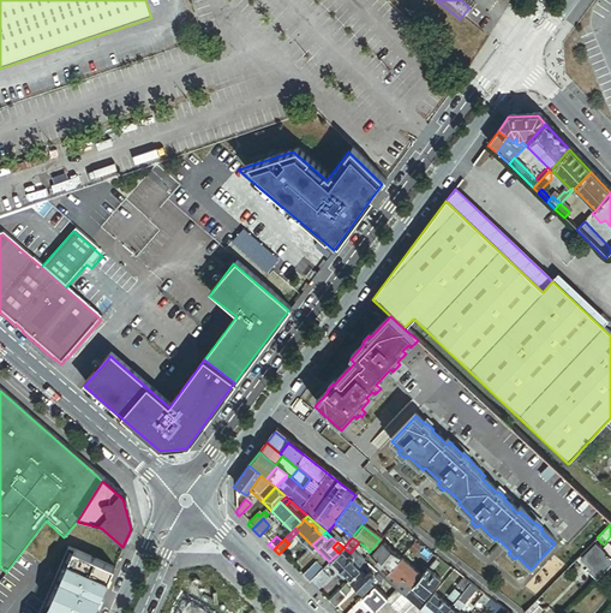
[(363,559),(370,552),(359,542),(352,551),(363,559)]
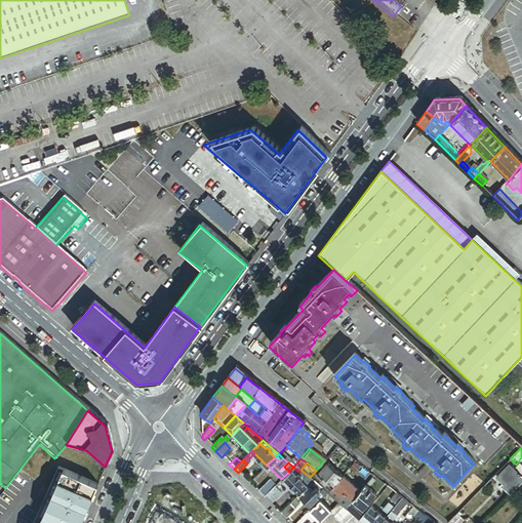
[(326,485),(331,489),(332,487),(340,478),(325,465),(316,476),(320,480),(318,483),(322,486),(324,488),(326,485)]
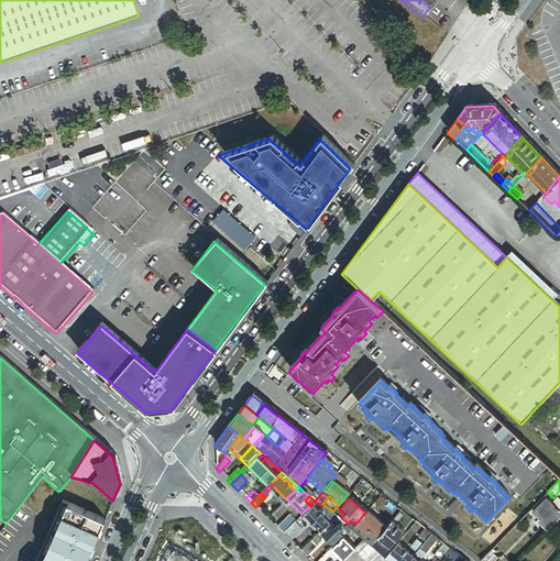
[(559,504),(555,499),(549,506),(558,514),(559,510),(559,504)]
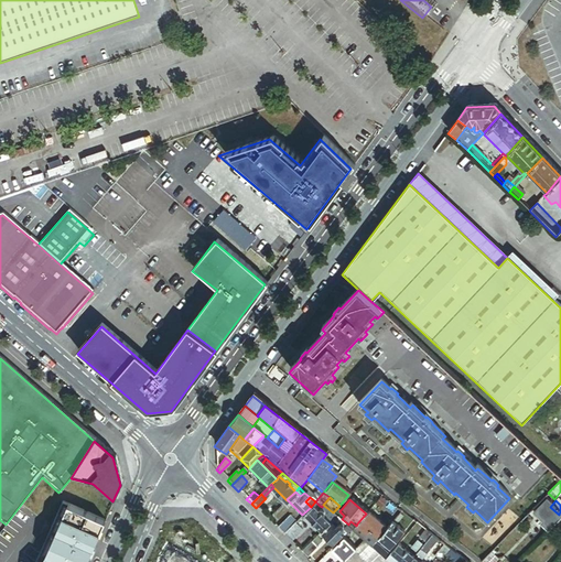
[(537,525),(545,532),(560,517),(559,515),(550,507),(545,501),(530,516),(538,523),(537,525)]
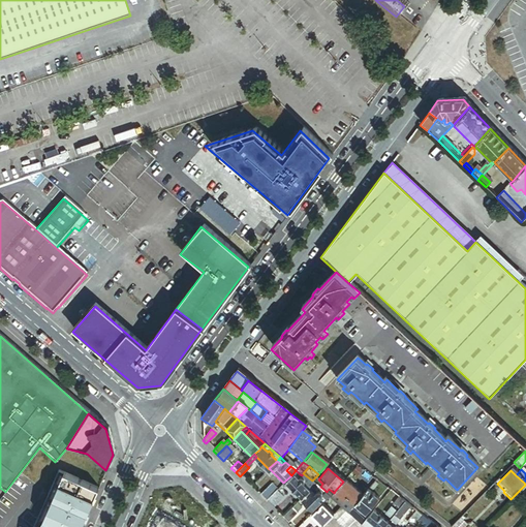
[(80,526),(96,491),(55,472),(30,526),(80,526)]
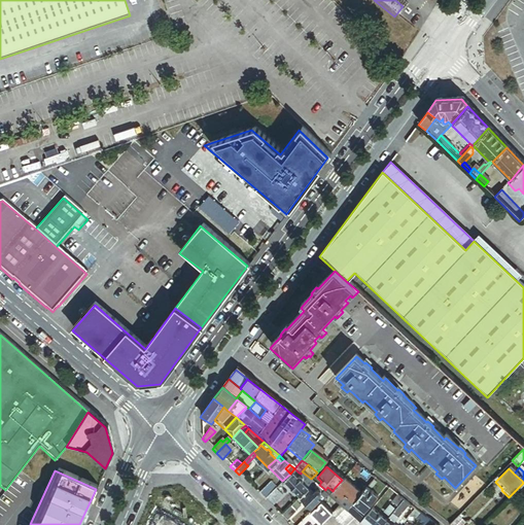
[(290,474),(282,481),(299,497),(307,490),(303,485),(300,483),(300,482),(301,482),(301,481),(301,480),(301,479),(301,478),(300,478),(300,477),(299,477),(298,477),(297,477),(295,477),(294,478),(293,477),(290,474)]
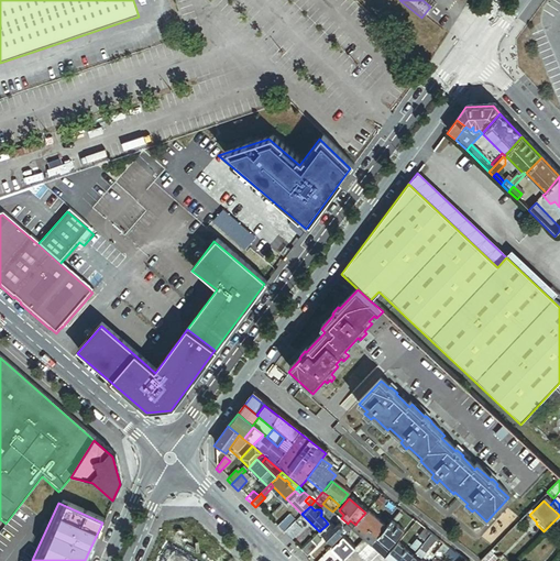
[(333,517),(330,515),(327,512),(325,514),(326,515),(324,518),(328,524),(333,517)]
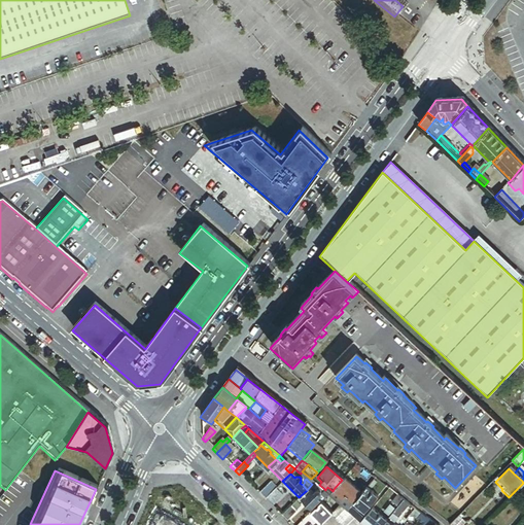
[(342,480),(334,489),(349,502),(357,492),(342,480)]
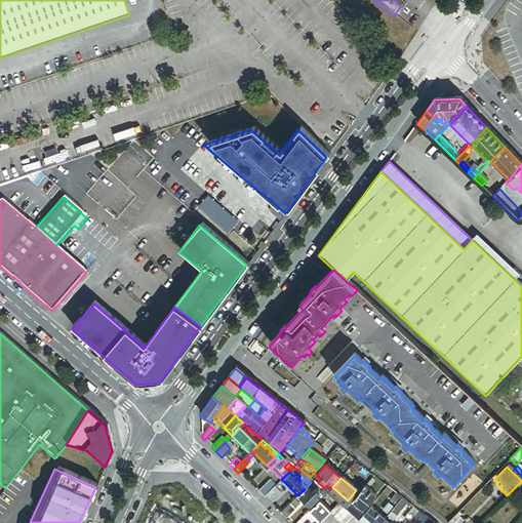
[(370,479),(364,486),(367,488),(372,482),(370,479)]
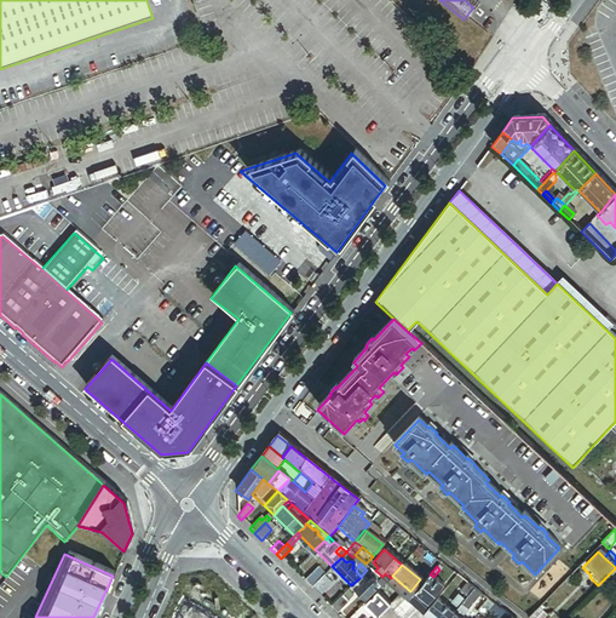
[(310,589),(322,576),(316,570),(303,582),(310,589)]
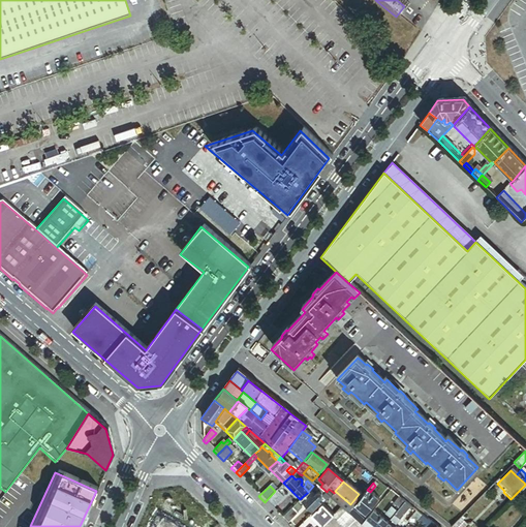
[(320,504),(327,498),(321,493),(313,486),(308,492),(313,496),(315,494),(316,494),(317,493),(318,494),(319,495),(319,496),(319,497),(316,499),(320,504)]
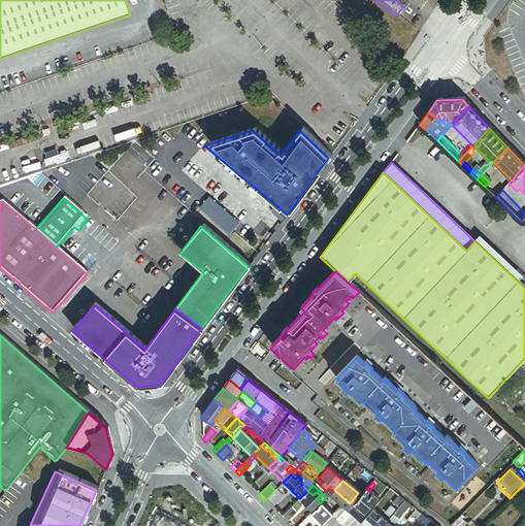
[(328,498),(330,495),(326,491),(324,489),(321,492),(326,497),(328,498)]
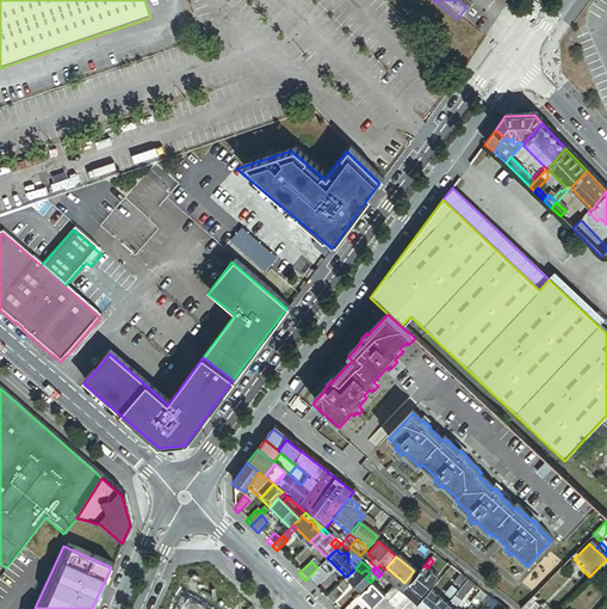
[(417,573),(408,585),(419,595),(434,576),(427,568),(423,566),(417,573)]
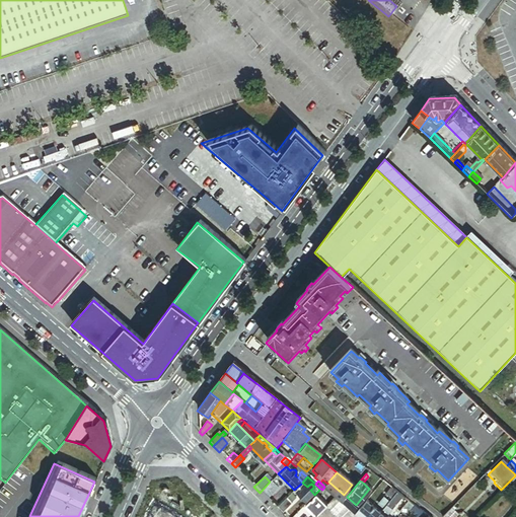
[(324,487),(339,500),(344,495),(328,482),(327,484),(324,487)]
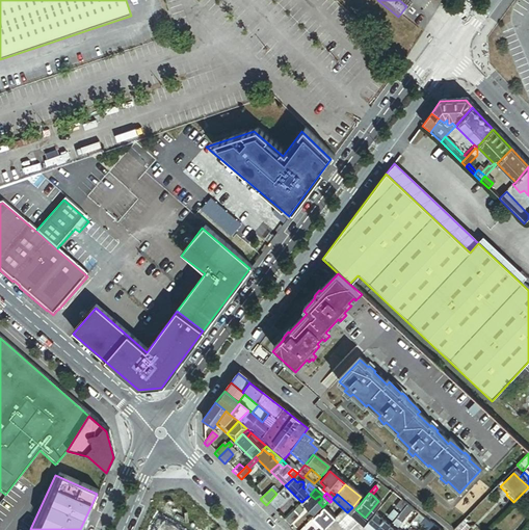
[(310,495),(301,502),(315,515),(322,507),(318,502),(321,500),(321,499),(321,498),(320,497),(319,496),(318,497),(317,497),(315,499),(310,495)]
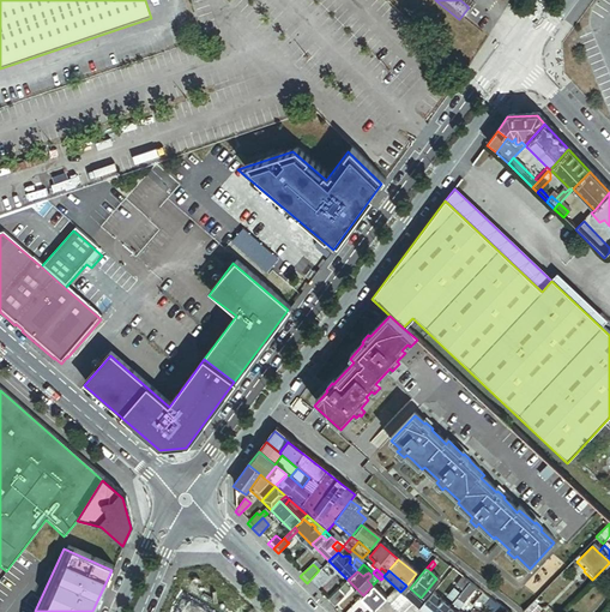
[(420,576),(416,574),(406,586),(410,588),(420,576)]
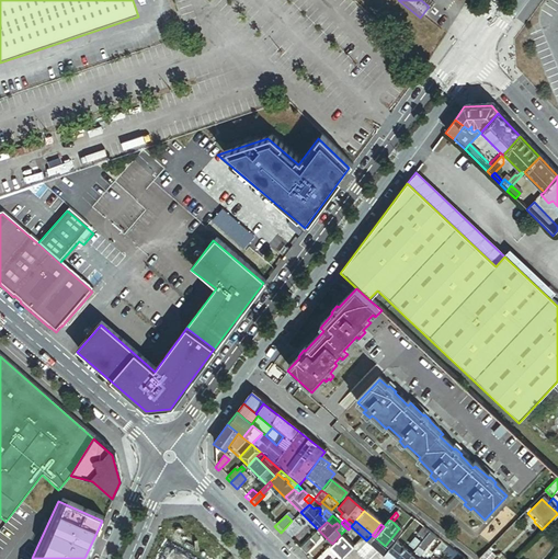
[(366,540),(351,526),(349,529),(360,539),(367,546),(371,542),(375,537),(372,535),(366,540)]
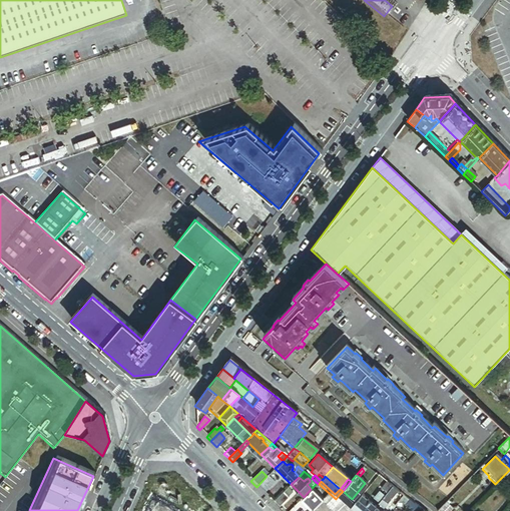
[(391,488),(385,484),(379,491),(384,496),(391,488)]
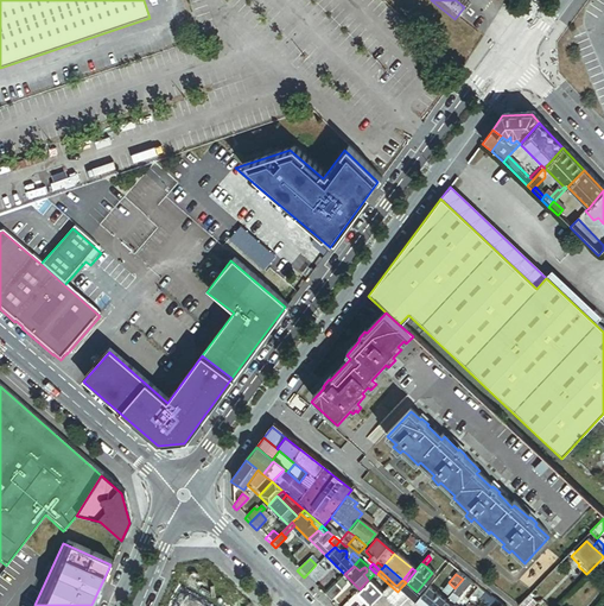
[(463,579),(455,588),(452,591),(451,593),(457,598),(469,585),(463,579)]
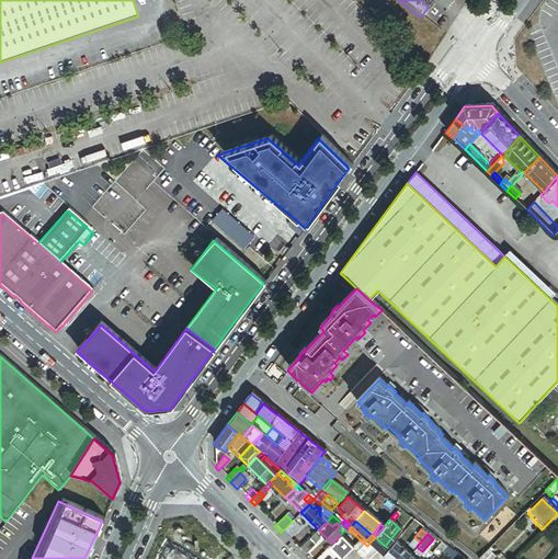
[(332,544),(329,547),(340,558),(350,549),(352,547),(340,535),(332,544)]
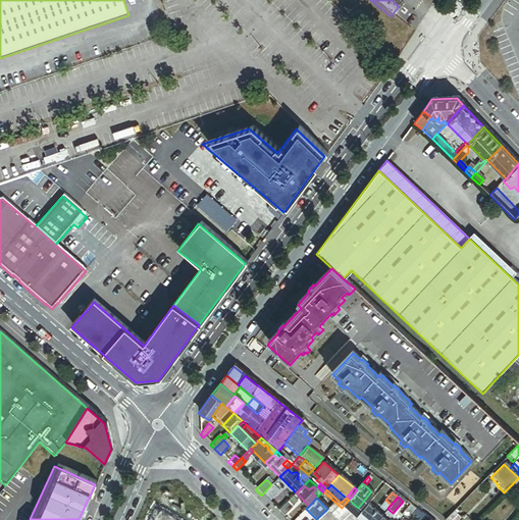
[(355,519),(342,508),(334,502),(327,509),(325,511),(333,519),(355,519)]
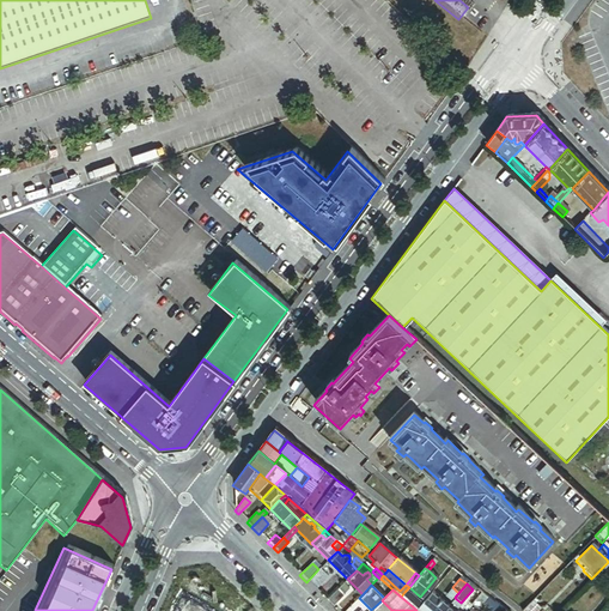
[(340,596),(336,591),(326,602),(332,608),(342,597),(340,596)]
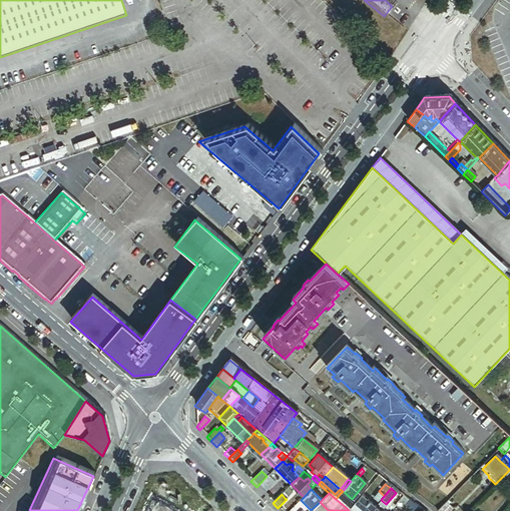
[(381,500),(382,498),(378,494),(373,500),(378,504),(381,500)]
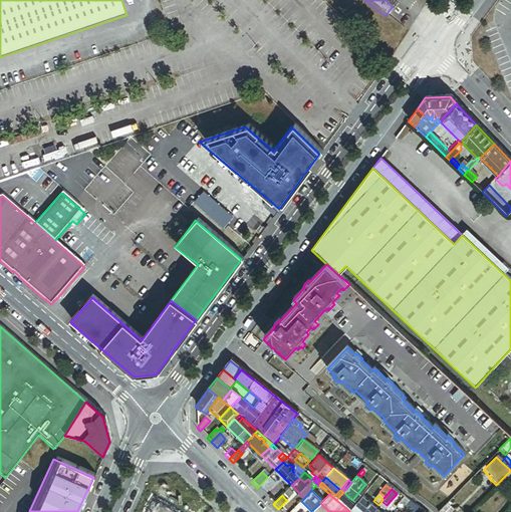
[(352,508),(339,496),(336,500),(349,511),(352,508)]
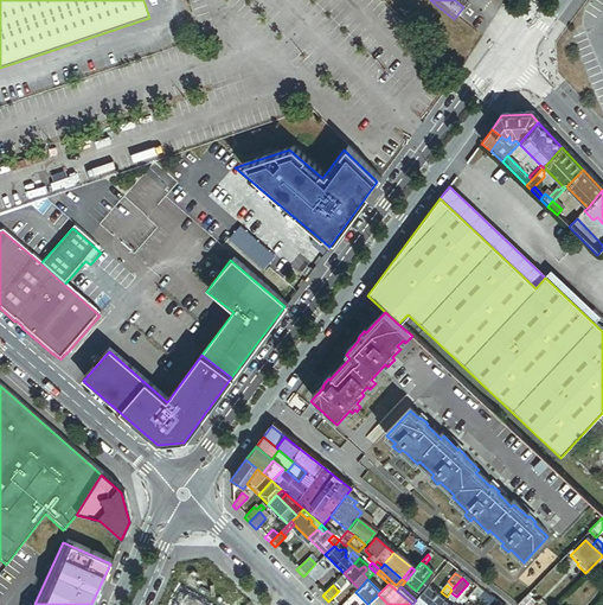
[(428,586),(419,597),(429,604),(438,604),(444,599),(428,586)]
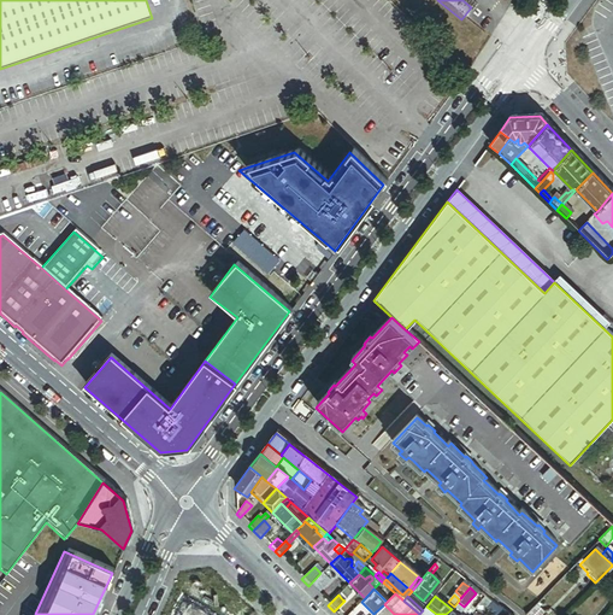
[(484,610),(489,604),(478,596),(470,607),(478,614),(481,614),(484,610)]
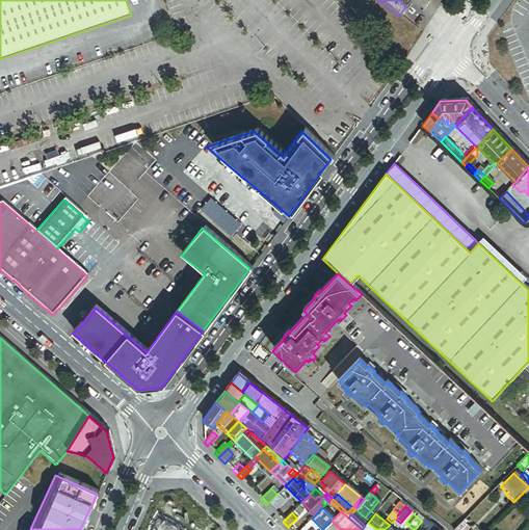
[(390,525),(395,529),(400,523),(395,519),(392,523),(390,525)]
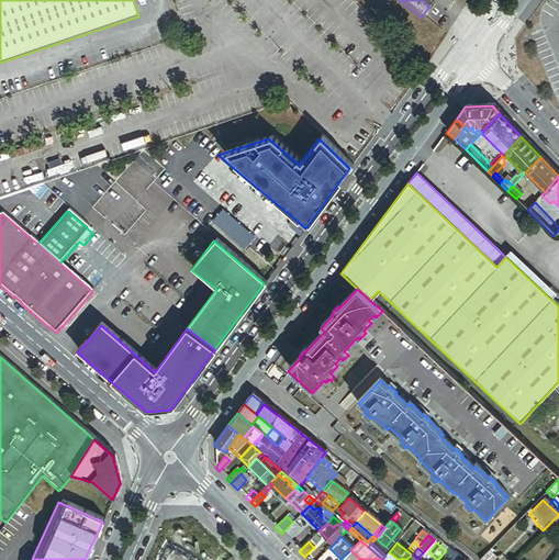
[(458,559),(446,550),(442,556),(446,559),(458,559)]
